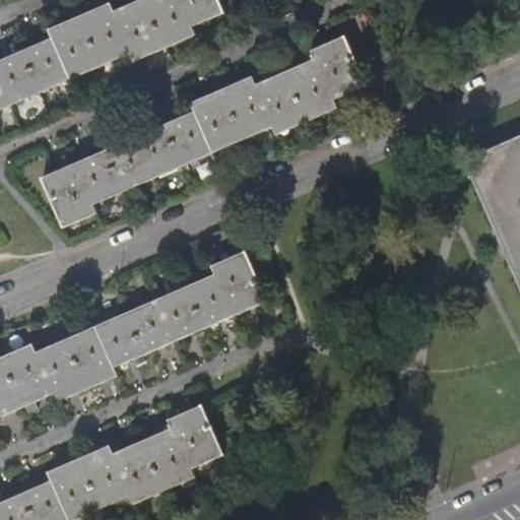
[(222,12),(217,0),(148,0),(138,4),(114,14),(113,12),(75,27),(33,46),(0,60),(0,109),(131,53),(135,61),(194,36),(191,26),(222,12)]
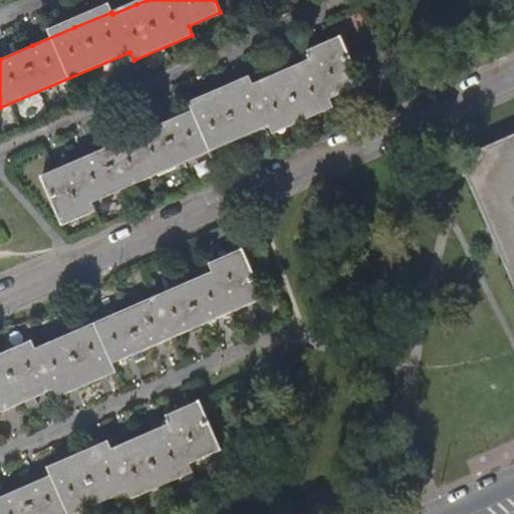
[(361,84),(340,36),(327,42),(310,49),(315,60),(282,74),(252,87),(250,84),(209,102),(178,115),(143,132),(112,145),(87,156),(59,168),(42,175),(63,223),(93,210),(90,201),(268,124),(273,135),(335,107),(332,97),(361,84)]
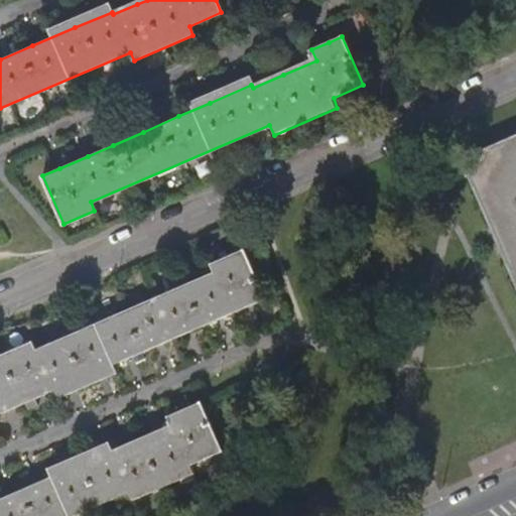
[(515,134),(460,159),(515,288),(515,134)]
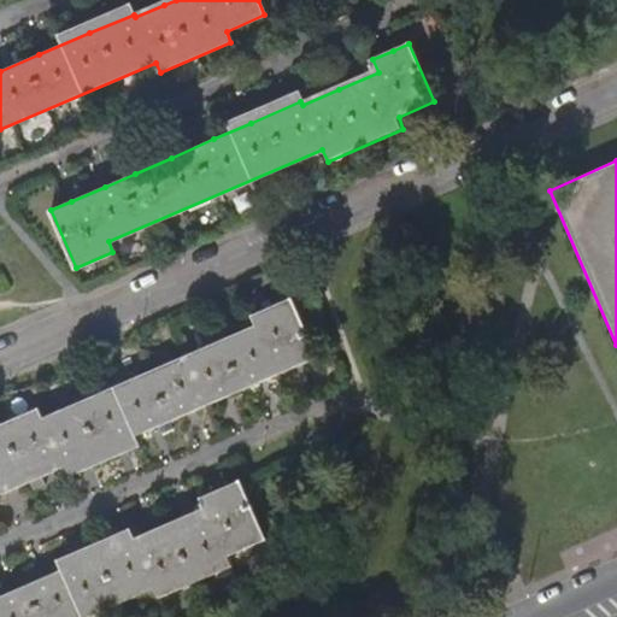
[(293,366),(318,356),(289,295),(252,312),(257,324),(45,419),(37,407),(0,424),(0,491),(34,475),(62,462),(66,469),(109,450),(153,429),(195,410),(238,392),(266,378),(293,366)]
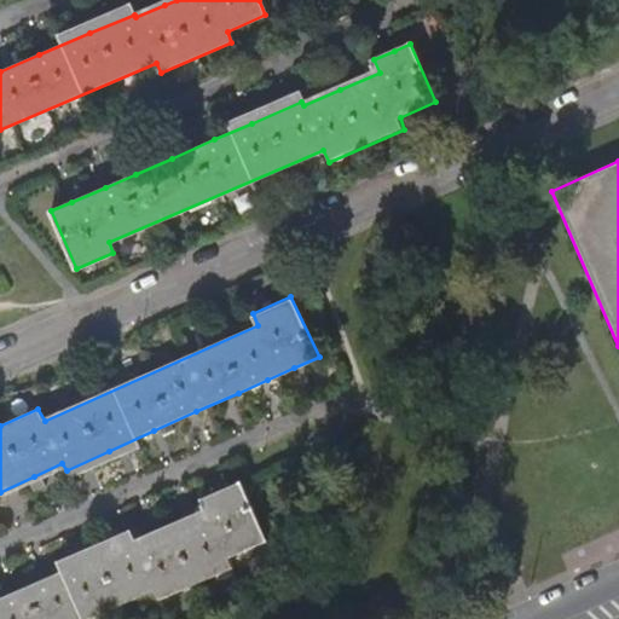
[(265,538),(239,481),(203,498),(209,512),(173,528),(136,545),(132,539),(86,559),(40,580),(0,597),(0,618),(82,618),(155,586),(161,600),(233,566),(230,555),(265,538)]
